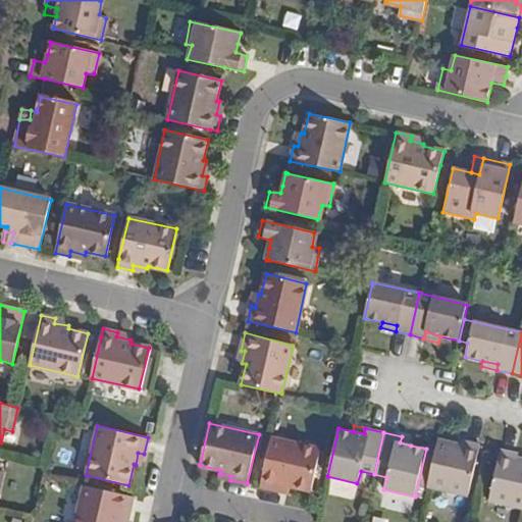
[(412,439),(402,436),(400,442),(411,446),(412,439)]
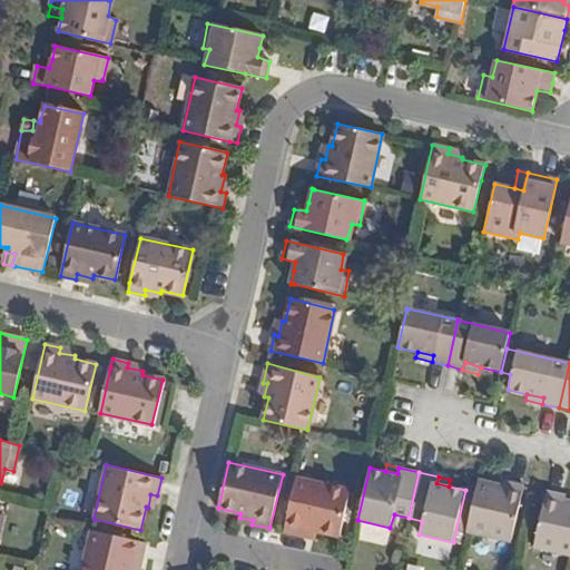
[(317,531),(338,536),(349,491),(296,479),(284,532),(301,536),(302,531),(316,536),(317,531)]
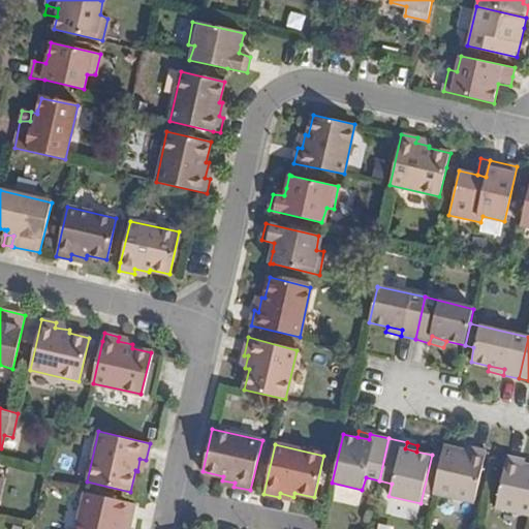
[(443,447),(433,492),(475,501),(486,450),(468,446),(467,453),(443,447)]
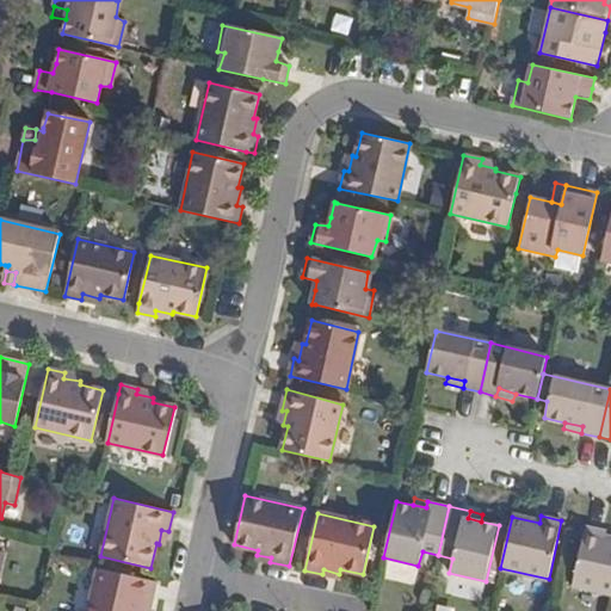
[(610,592),(610,537),(605,537),(608,530),(585,526),(573,585),(610,592)]
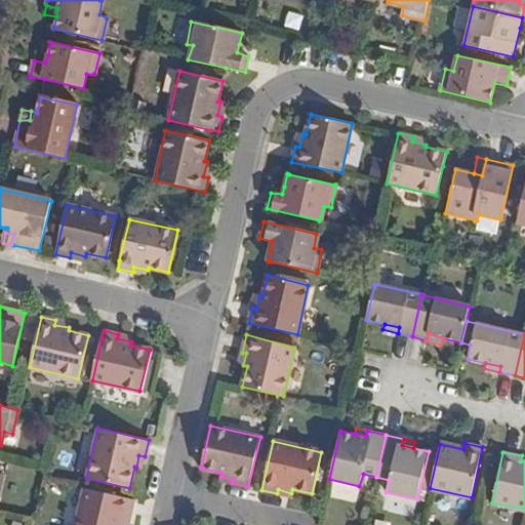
[(138,455),(136,468),(142,469),(145,456),(138,455)]
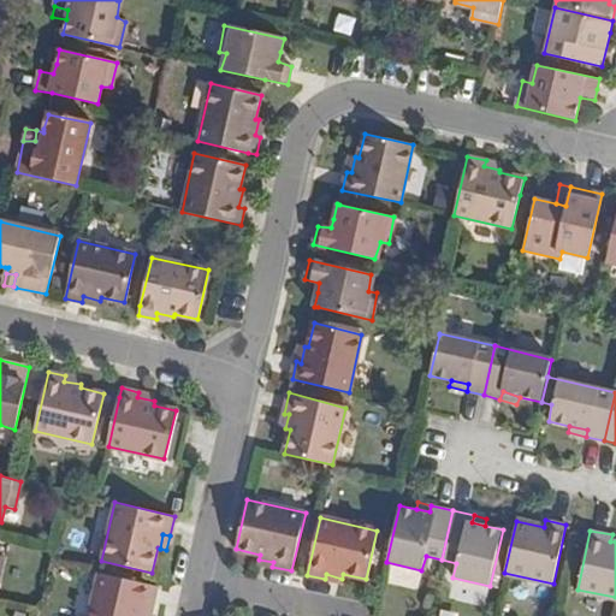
[(88,615),(143,615),(147,603),(154,604),(158,586),(149,585),(99,573),(88,615)]
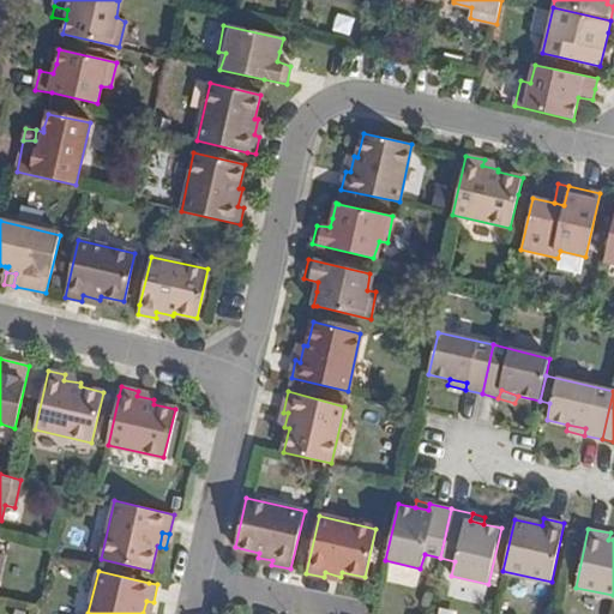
[(146,601),(143,613),(150,613),(154,602),(146,601)]
